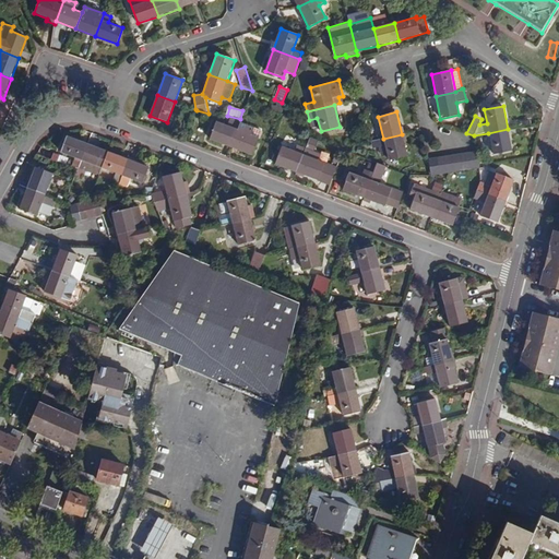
[(210,140),(232,149),(238,129),(217,121),(210,140)]
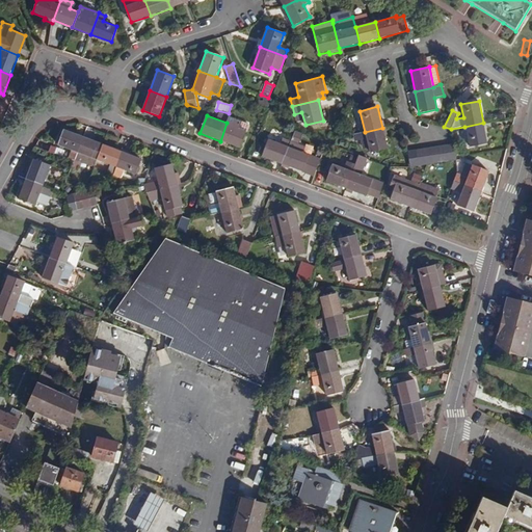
[(227,123),(220,141),(240,149),(246,131),(240,129),(243,122),(229,116),(227,123)]
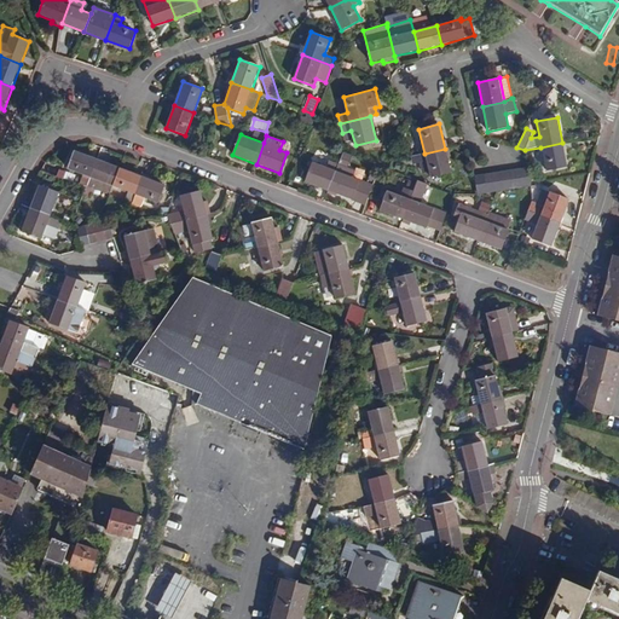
[(291,145),(283,142),(279,150),(287,152),(288,154),(291,145)]
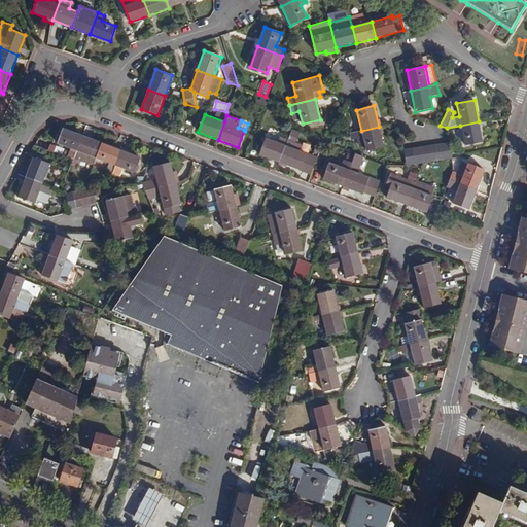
[(479,121),(460,126),(464,145),(483,142),(479,121)]
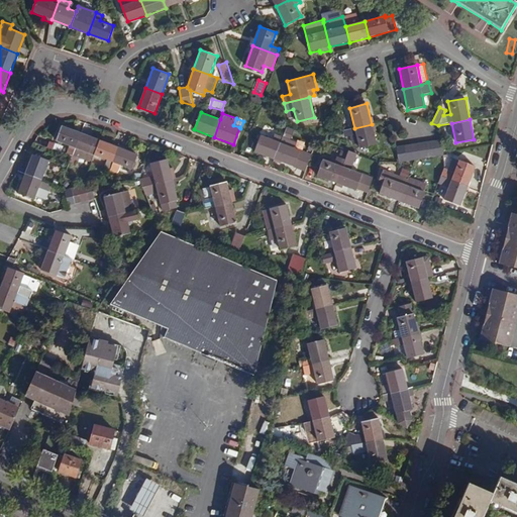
[(372,124),(354,128),(359,148),(377,144),(372,124)]
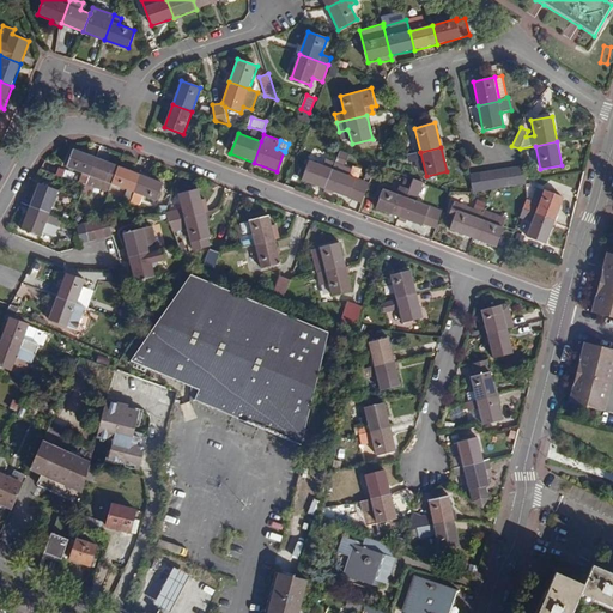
[(86,186),(97,157),(74,149),(67,168),(82,173),(78,182),(86,186)]
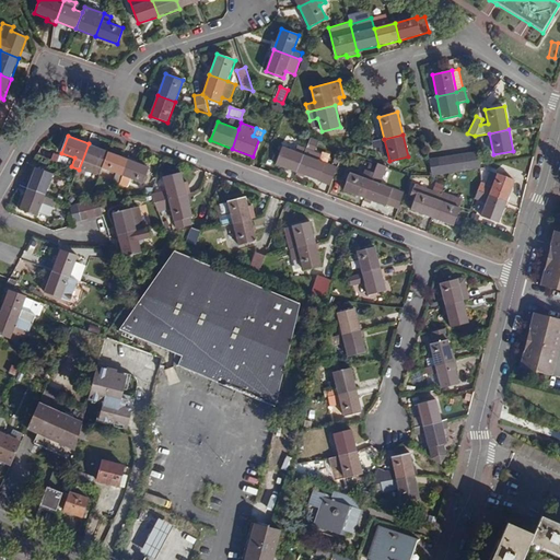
[(318,142),(311,139),(306,149),(298,173),(318,182),(325,163),(319,161),(323,155),(314,151),(318,142)]
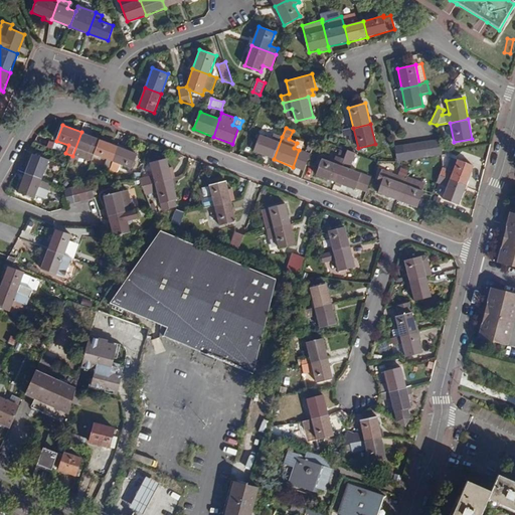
[(91,162),(94,155),(100,139),(81,132),(72,156),(70,163),(74,165),(77,157),(91,162)]
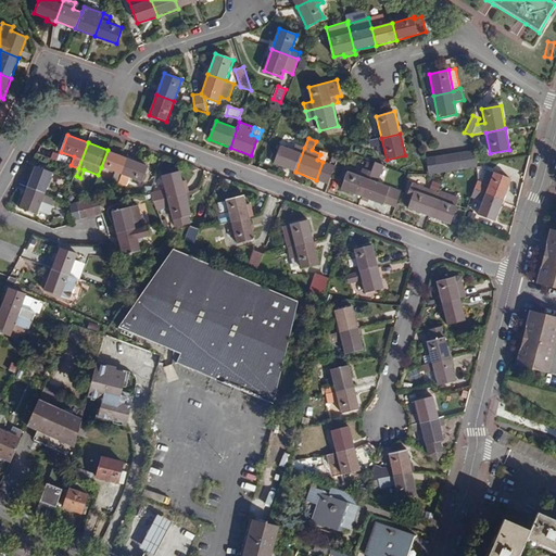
[(274,164),(295,172),(304,148),(297,144),(293,151),(281,146),(274,164)]
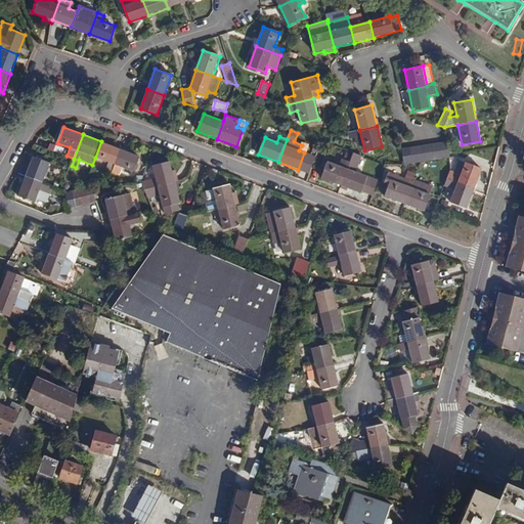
[(104,173),(111,175),(113,170),(121,148),(101,141),(95,158),(108,163),(104,173)]
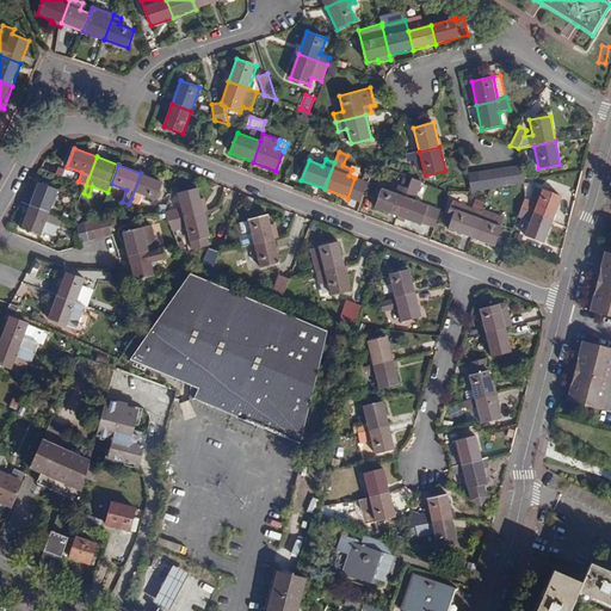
[(522,165),(512,166),(516,185),(524,184),(522,165)]
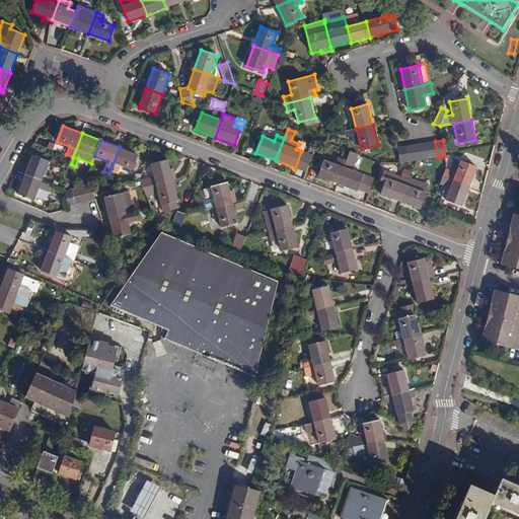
[(438,157),(435,141),(428,143),(430,158),(438,157)]
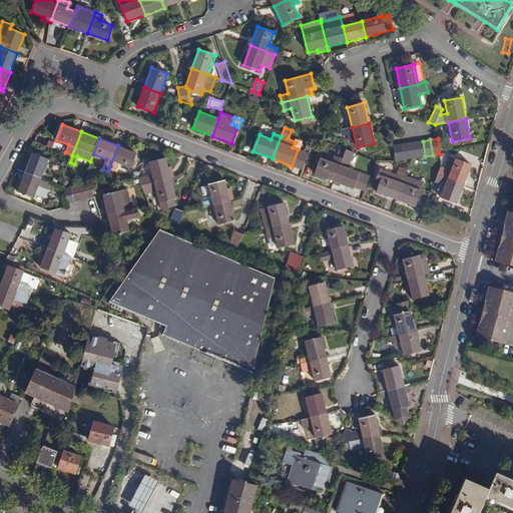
[(423,141),(416,142),(418,157),(425,156),(423,141)]
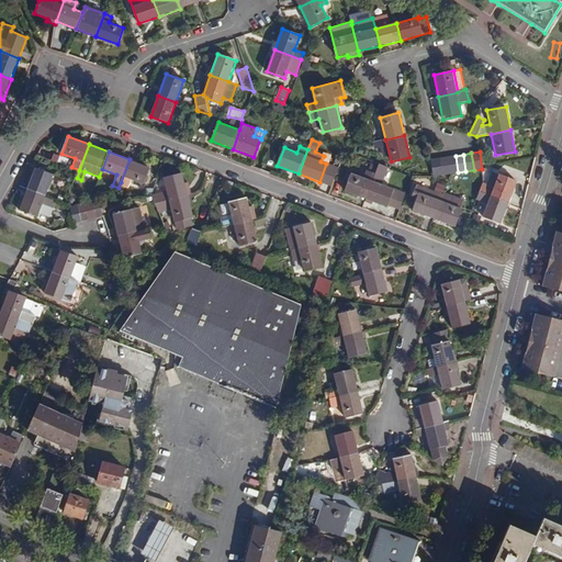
[(447,157),(449,175),(452,173),(458,172),(456,156),(447,157)]
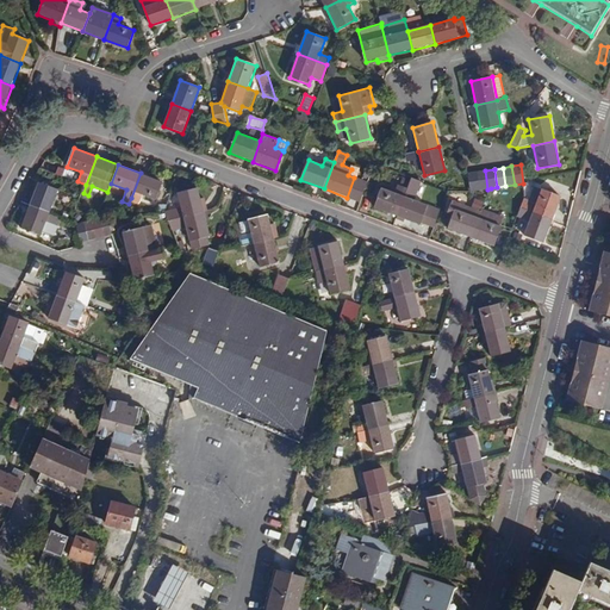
[(485,170),(477,172),(479,191),(487,190),(485,170)]
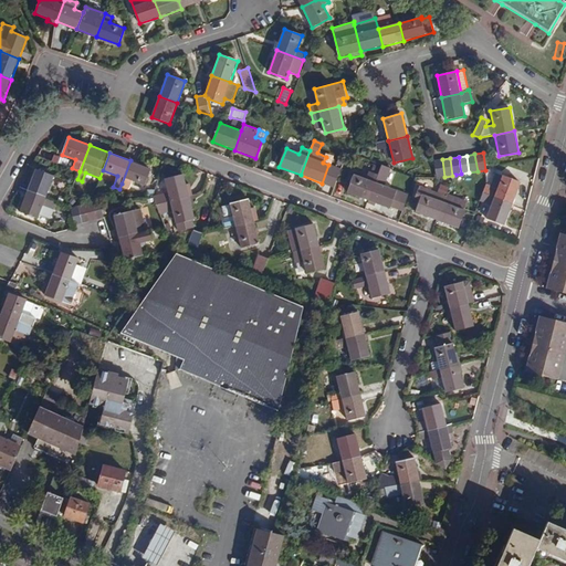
[(442,159),(433,160),(437,178),(444,177),(442,159)]
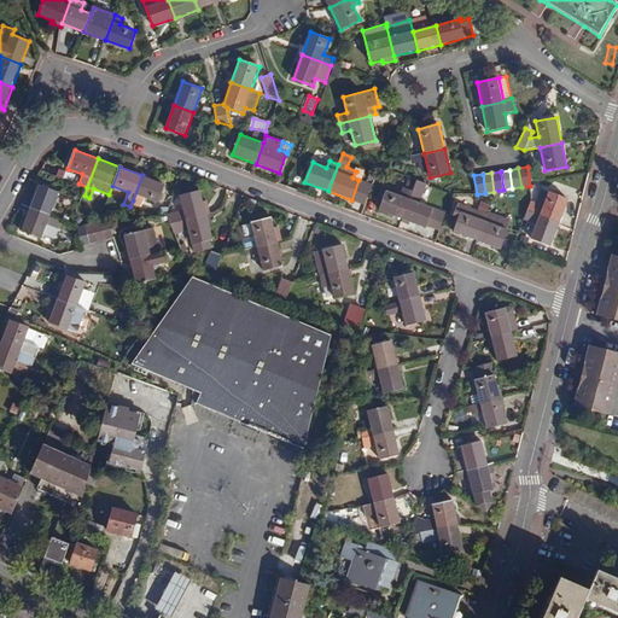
[(143,175),(133,200),(140,204),(143,198),(158,203),(165,184),(143,175)]
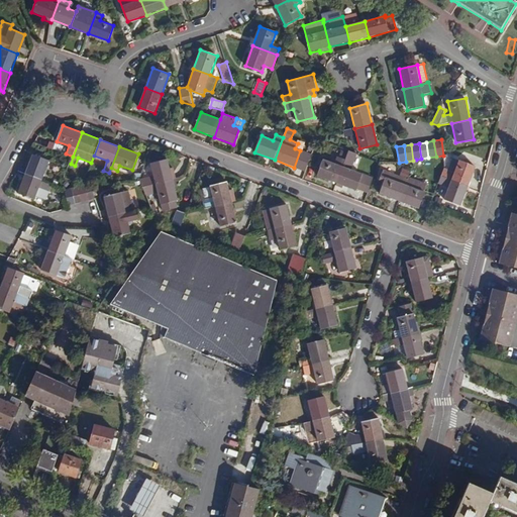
[(349,151),(344,165),(354,169),(359,154),(349,151)]
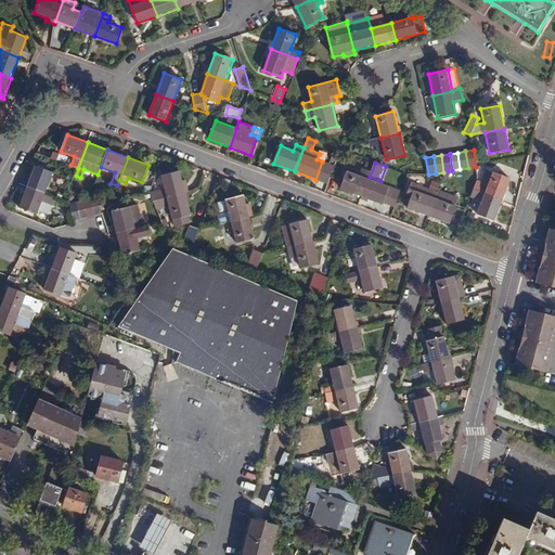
[(36,165),(27,186),(46,194),(53,172),(36,165)]
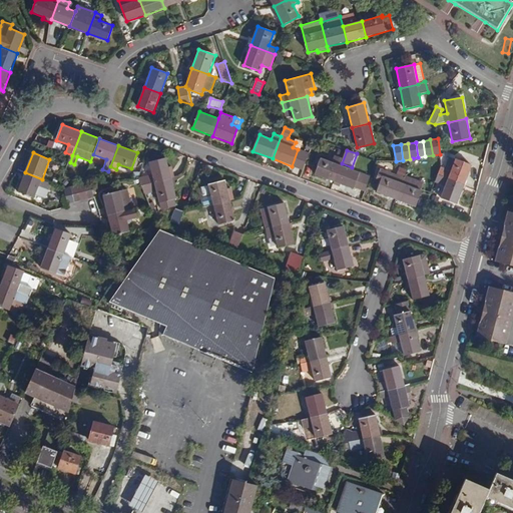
[(445,156),(442,165),(438,175),(465,185),(472,165),(455,158),(454,159),(445,156)]
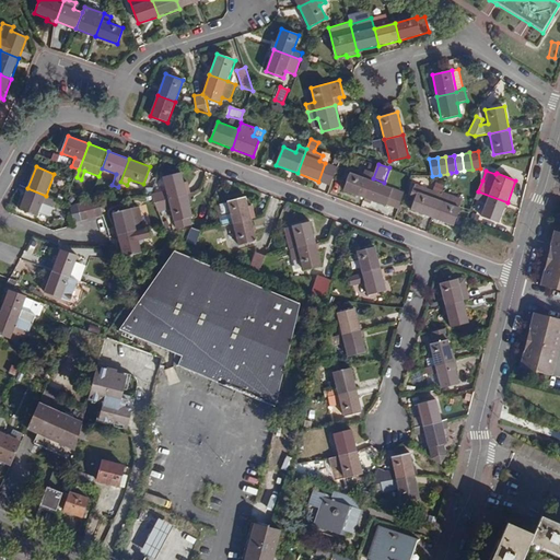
[(168,199),(187,195),(186,189),(185,185),(182,173),(163,177),(168,199)]
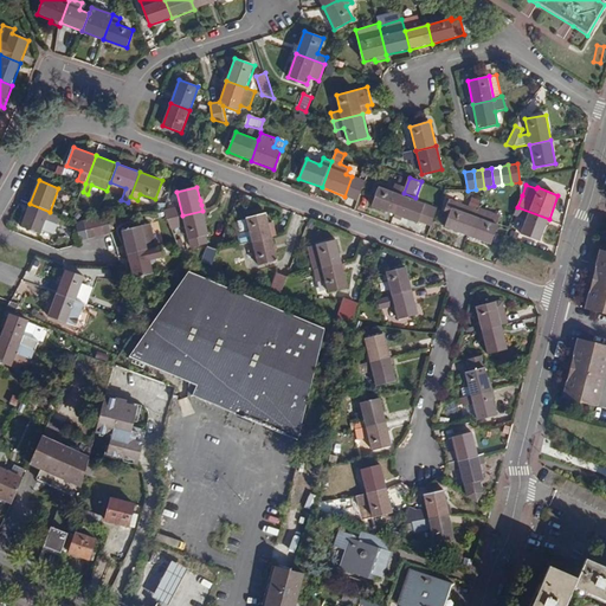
[(394,216),(401,195),(379,187),(372,206),(394,216)]
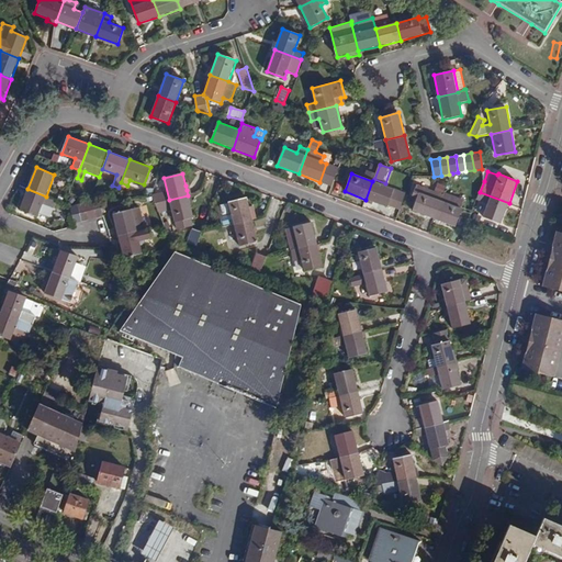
[(405,193),(372,181),(366,200),(372,202),(388,208),(388,206),(398,210),(405,193)]
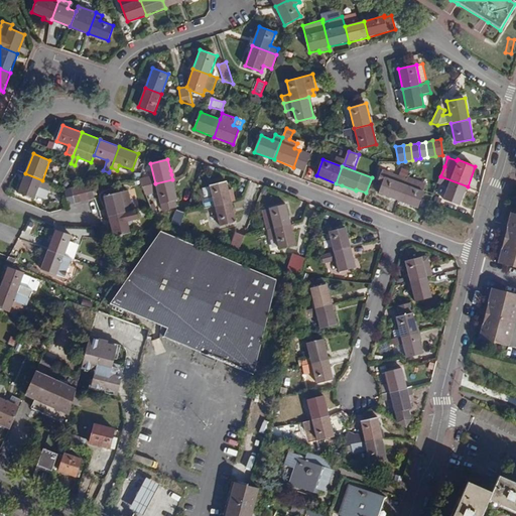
[(398,202),(407,179),(383,170),(380,177),(385,179),(379,195),(398,202)]
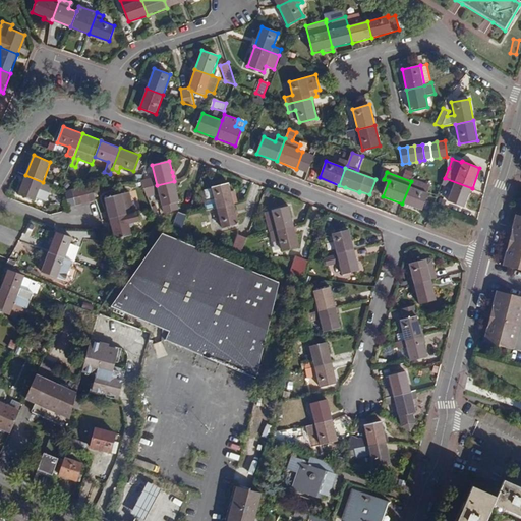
[(43,182),(25,175),(17,194),(35,201),(40,189),(49,193),(53,186),(43,182)]
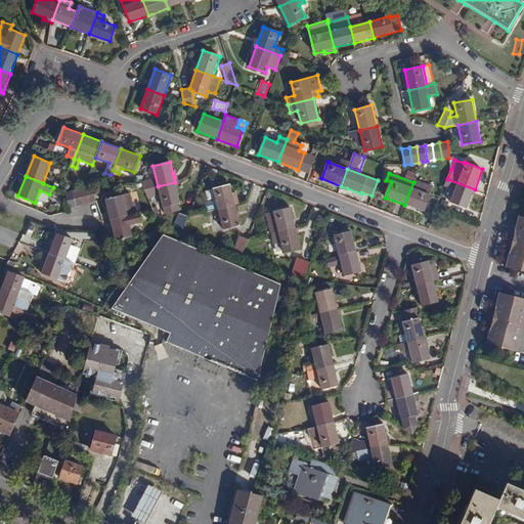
[(475,189),(447,179),(444,186),(453,190),(449,203),(468,209),(475,189)]
